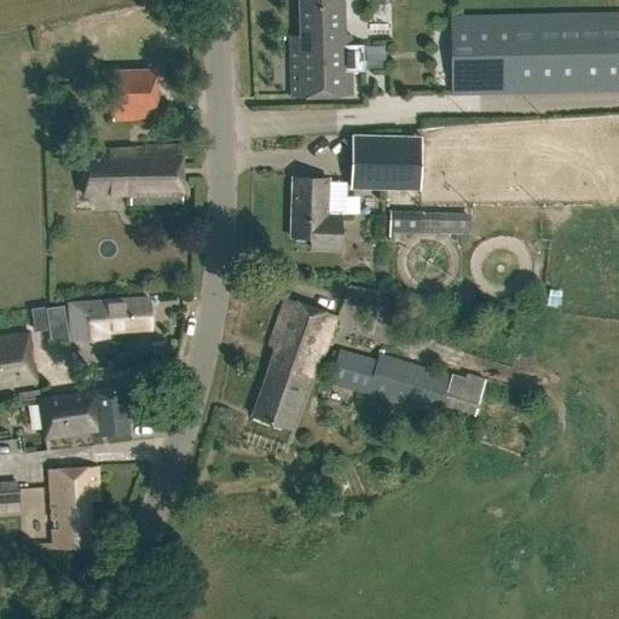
[(342,0),(298,0),(300,38),(290,38),(291,97),(352,96),(351,71),(363,71),(363,45),(350,45),(350,35),(343,35),(342,0)]
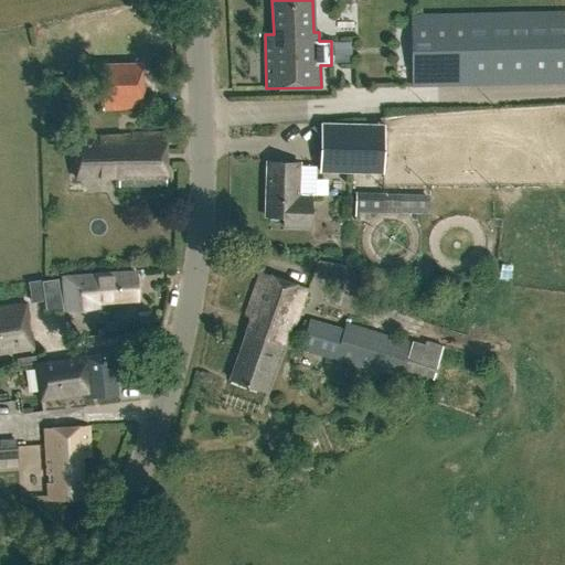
[(564,84),(564,11),(406,13),(406,23),(341,24),(342,87),(564,84)]
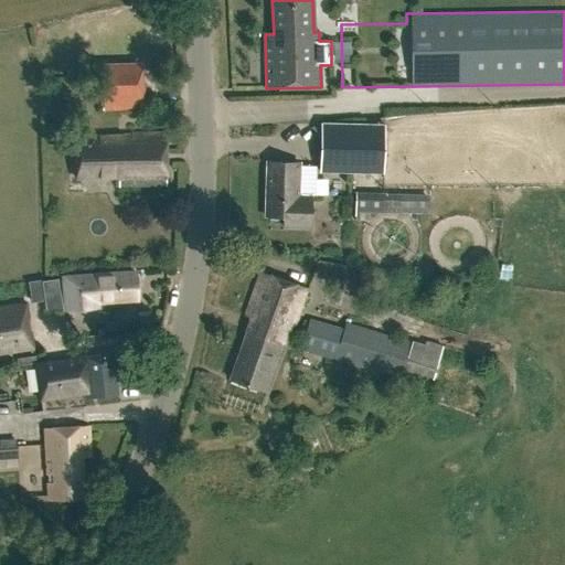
[(142,112),(141,64),(100,65),(102,113),(142,112)]
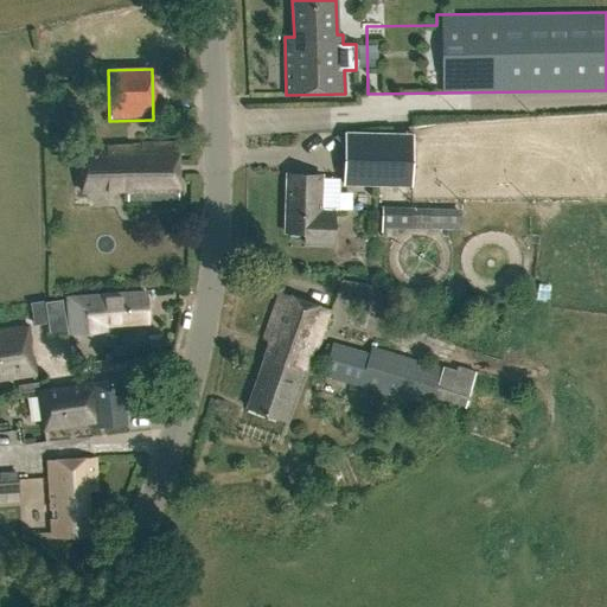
[(411,133),(343,131),(342,185),(410,187),(411,133)]
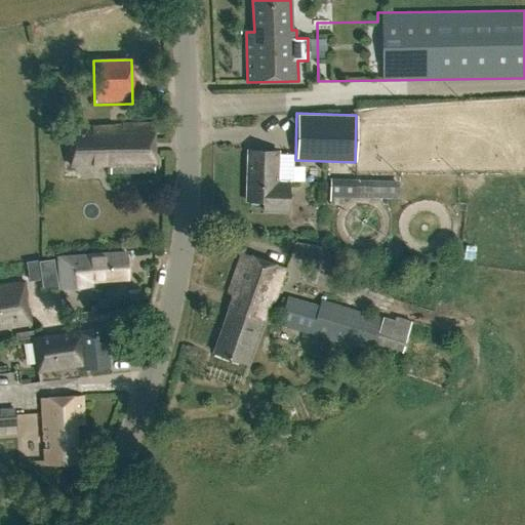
[(155,127),(110,126),(109,131),(73,130),(72,167),(110,168),(110,176),(154,177),(155,127)]
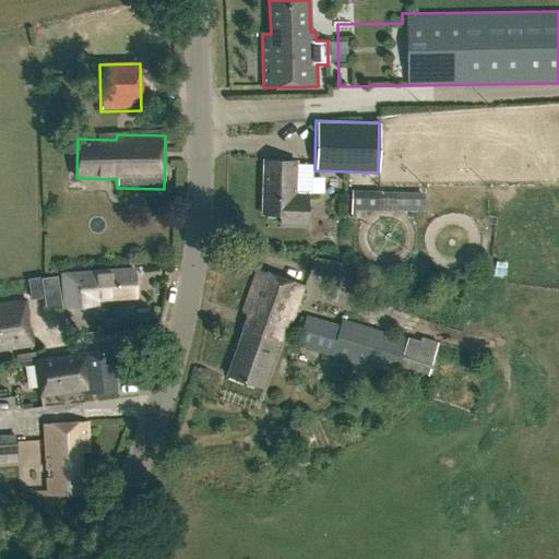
[(296,162),(264,161),(263,214),(276,215),(276,226),(307,227),(308,192),(295,192),(296,162)]
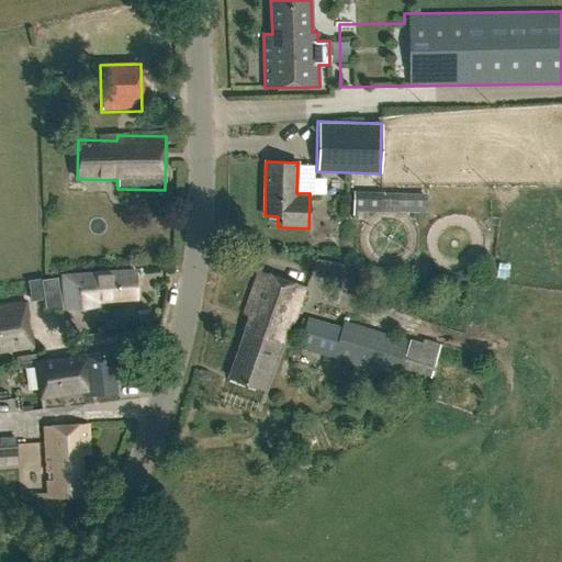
[(379,236),(408,236),(408,214),(428,215),(428,199),(361,199),(361,226),(379,226),(379,236)]
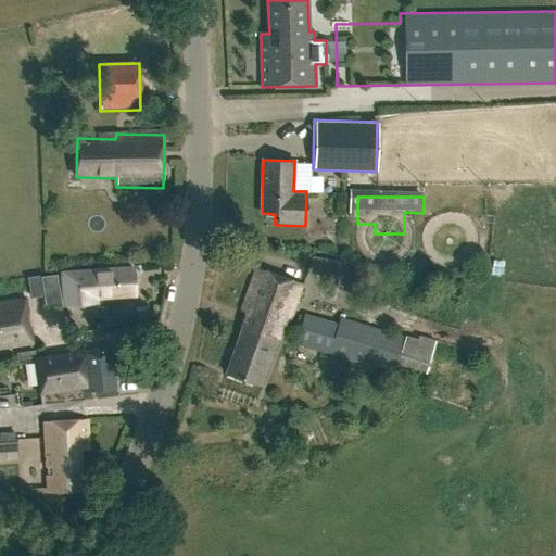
[(137,295),(136,270),(65,274),(66,305),(93,304),(93,298),(137,295)]
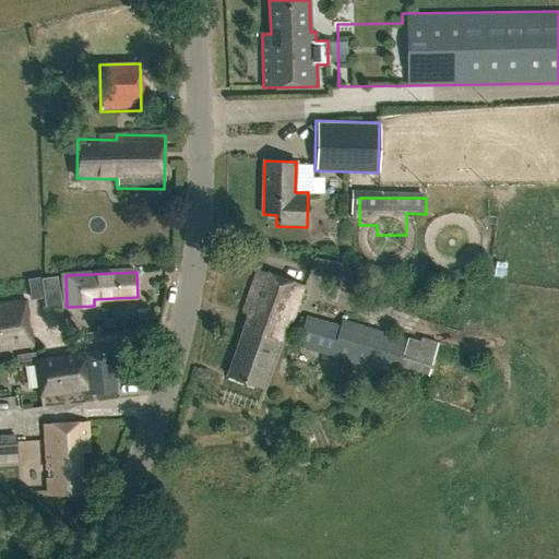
[(301,290),(258,273),(242,314),(248,317),(226,376),(262,389),(284,331),(286,330),(301,290)]
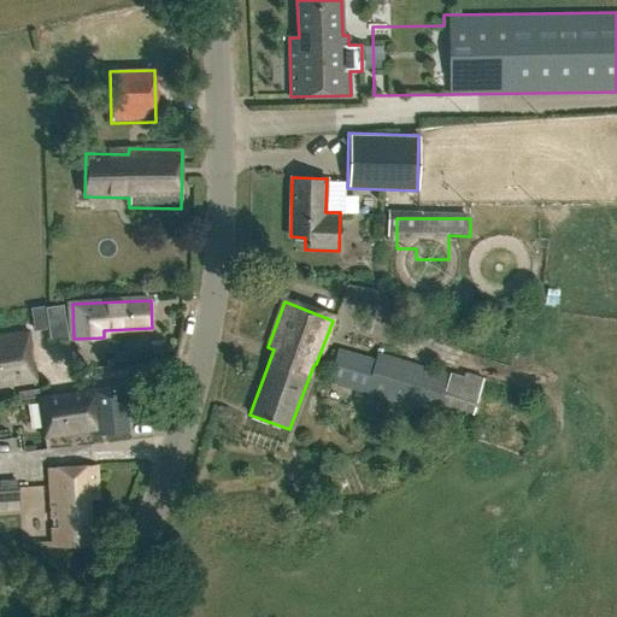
[(0,389),(37,386),(30,336),(0,340),(0,389)]
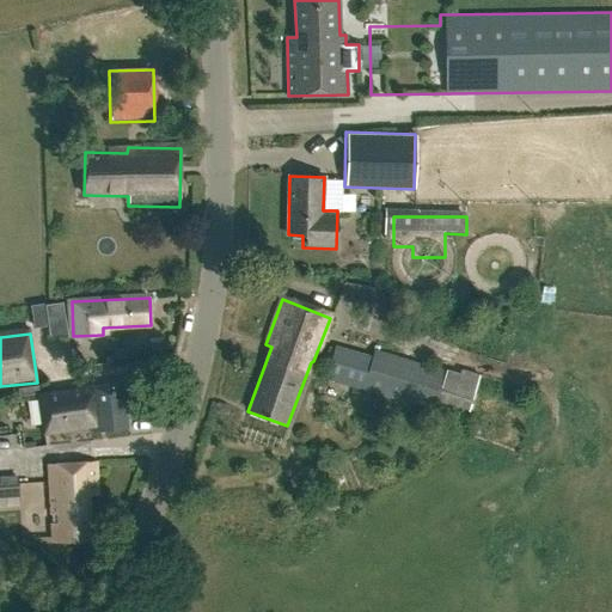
[(372,354),(335,342),(324,379),(464,422),(477,379),(373,347),(372,354)]
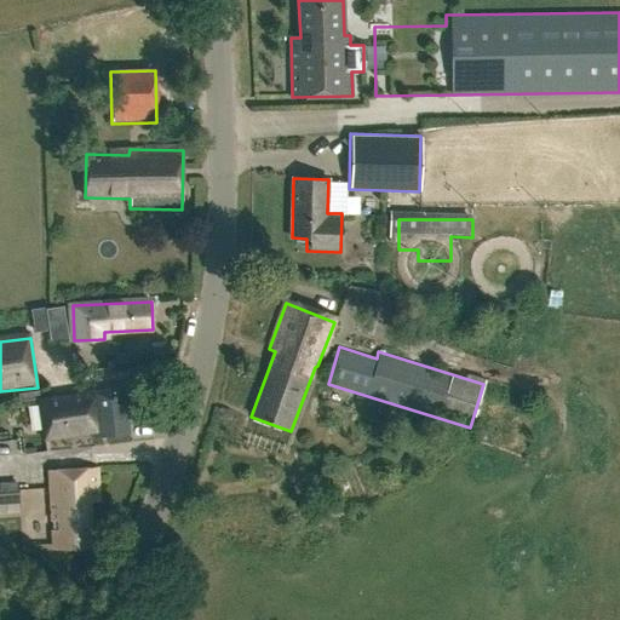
[(133,402),(131,391),(38,407),(42,440),(90,431),(92,441),(128,435),(124,405),(133,402)]
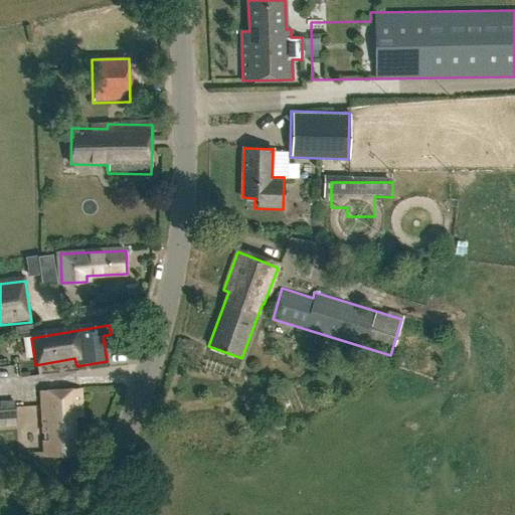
[(79,419),(78,393),(38,395),(39,421),(42,421),(44,457),(73,456),(71,419),(79,419)]
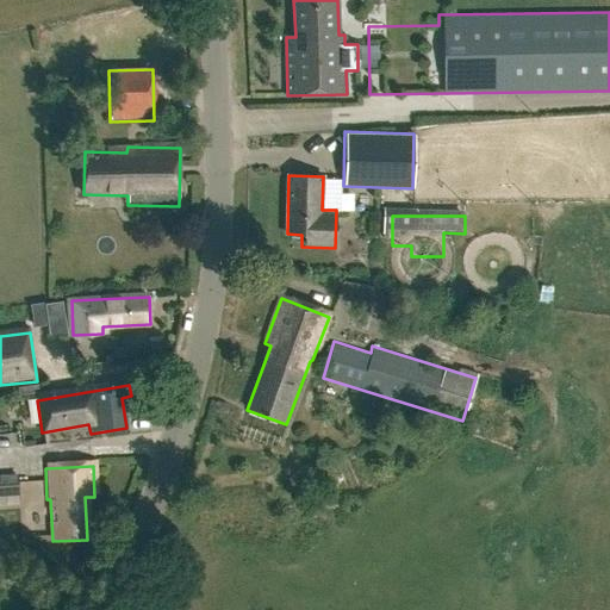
[(0,505),(17,504),(14,475),(0,477),(0,505)]
